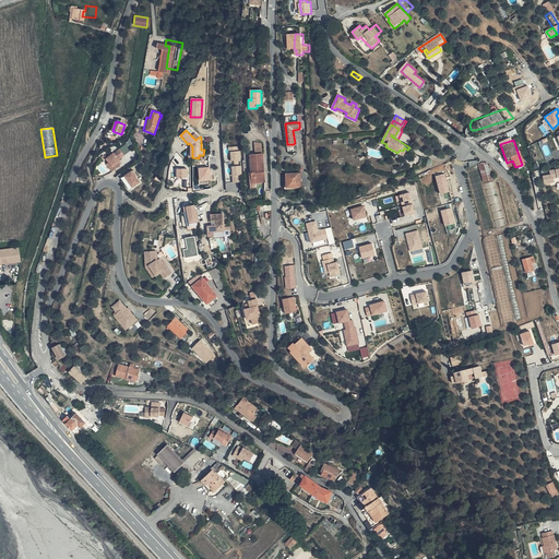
[(239,146),(230,146),(232,156),(233,156),(233,161),(235,161),(241,161),(241,151),(239,151),(239,146)]
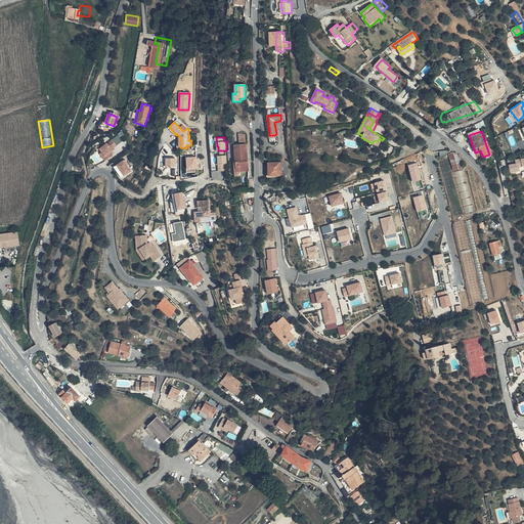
[(114,150),(112,153),(114,156),(121,150),(119,147),(121,146),(117,138),(108,143),(111,146),(114,150)]
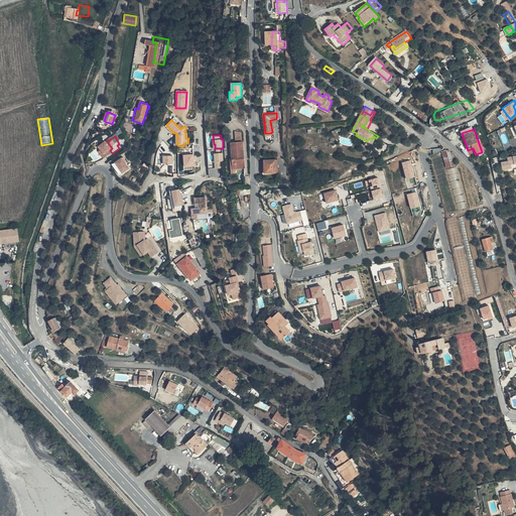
[(369,138),(367,141),(373,145),(376,138),(373,136),(372,139),(369,138)]
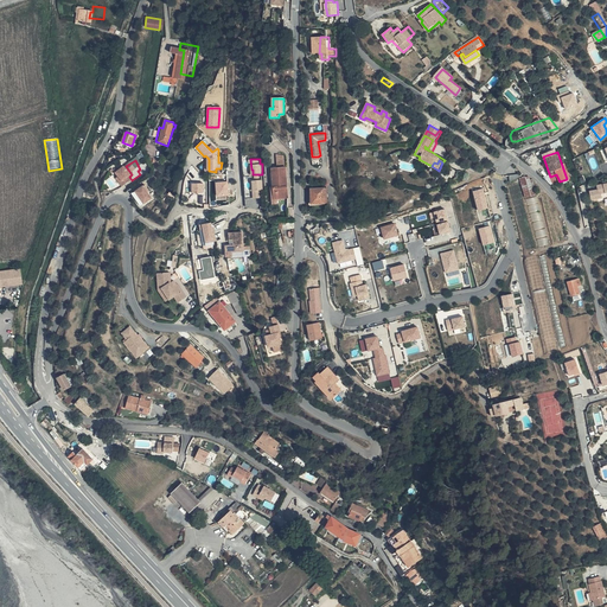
[(278,168),(272,168),(273,189),(270,189),(272,206),(276,206),(276,200),(288,199),(287,173),(282,173),(282,168),(278,168)]
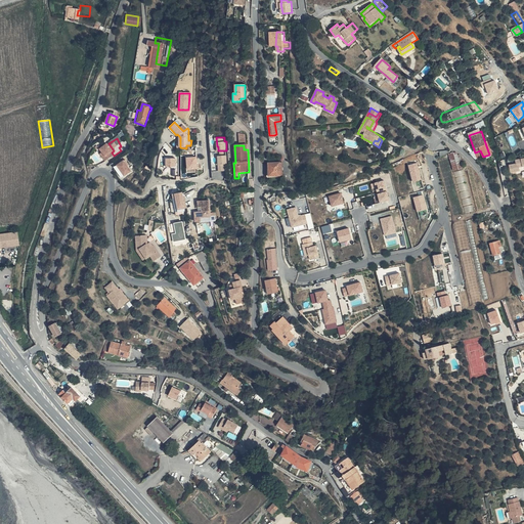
[(454,171),(464,168),(459,150),(448,154),(454,171)]
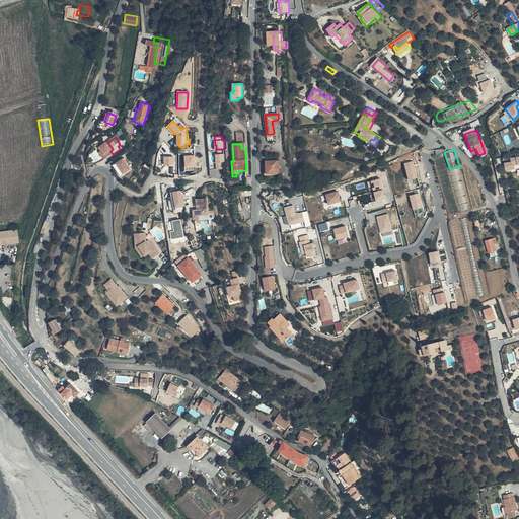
[(219,154),(215,154),(216,169),(224,169),(224,162),(225,162),(225,154),(219,154)]
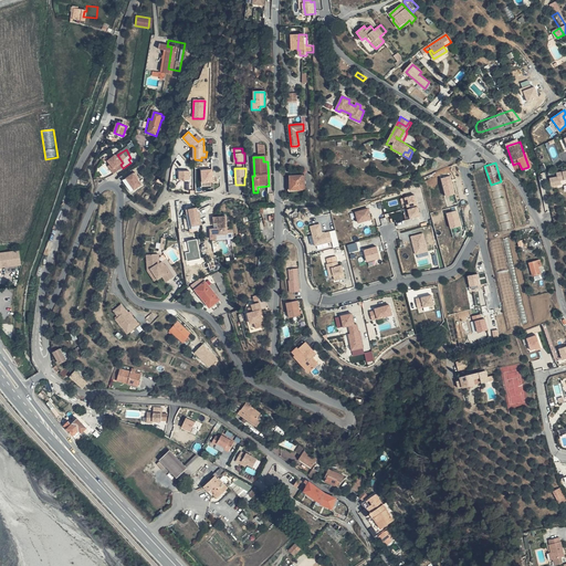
[(212,169),(202,170),(203,184),(215,182),(212,169)]
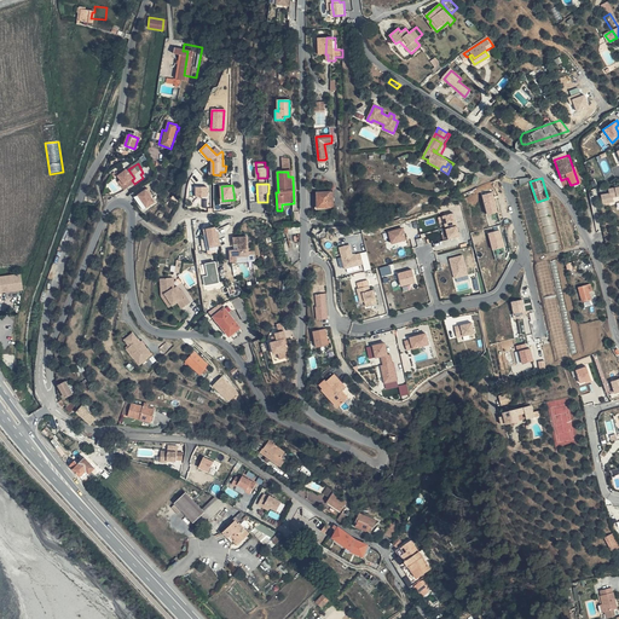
[(196,189),(197,197),(208,196),(207,187),(196,189)]
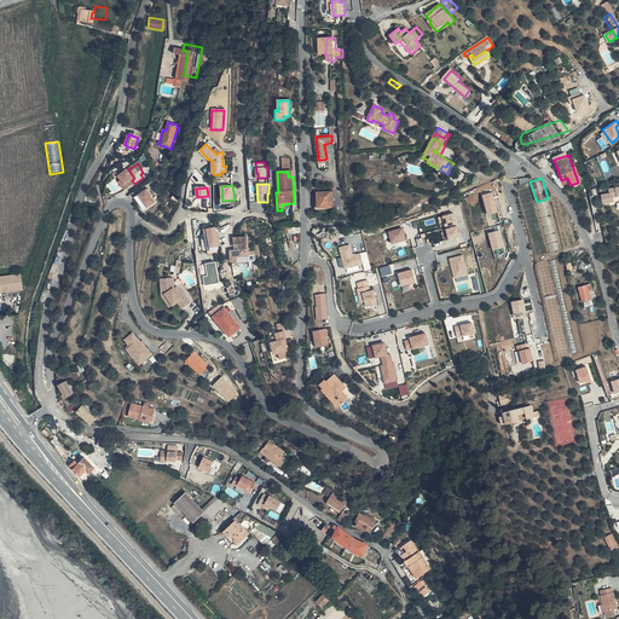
[(603,203),(614,202),(613,197),(618,196),(618,187),(609,190),(609,194),(601,195),(603,203)]
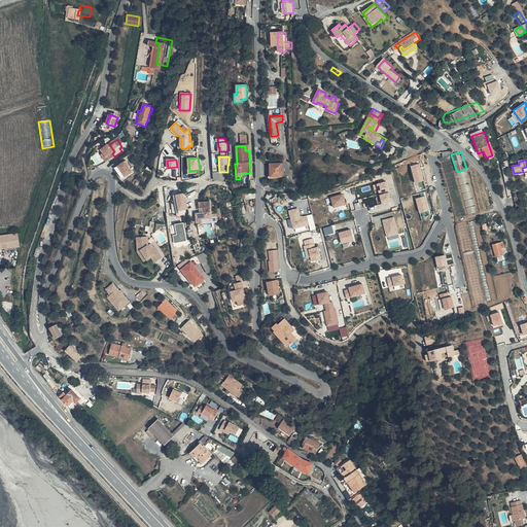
[(116,167),(123,179),(133,173),(127,162),(116,167)]
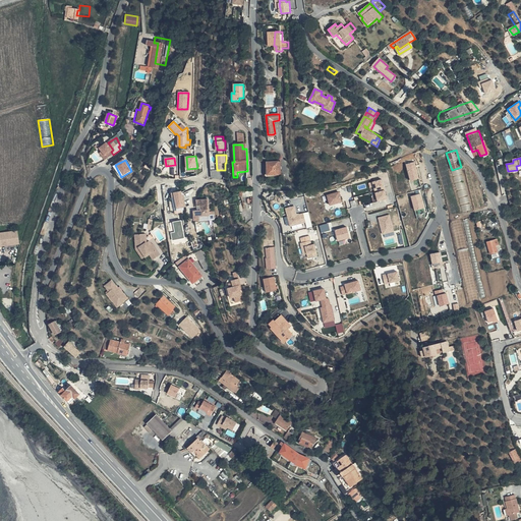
[(414,162),(405,165),(409,181),(419,178),(414,162)]
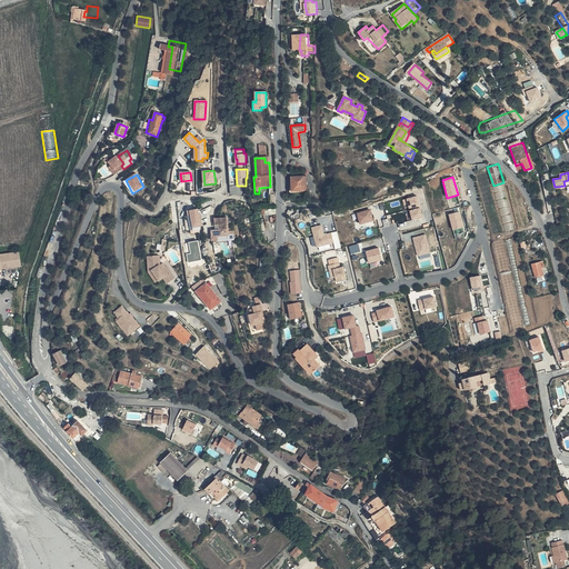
[(307,178),(303,178),(291,178),(291,191),(305,192),(306,192),(307,178)]
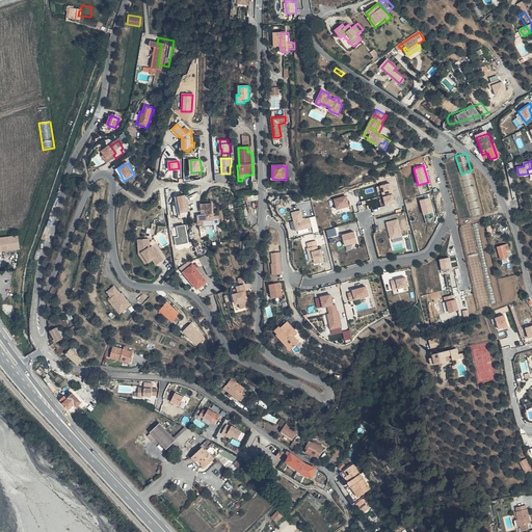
[(462,175),(466,187),(475,186),(472,173),(462,175)]
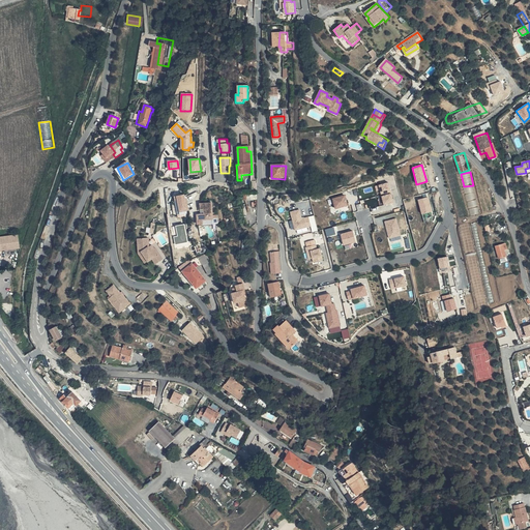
[(388,183),(378,185),(381,195),(390,193),(388,183)]
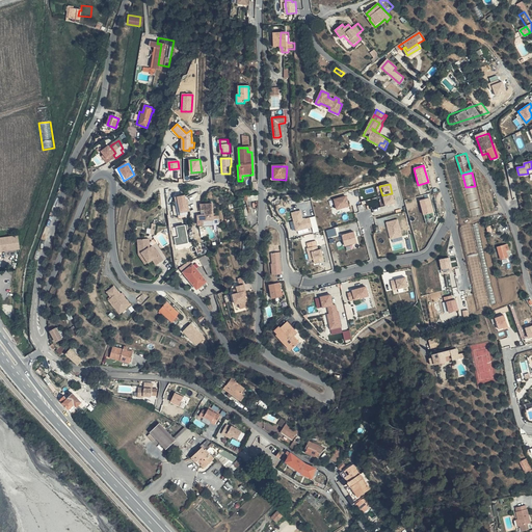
[(180,214),(188,212),(185,195),(175,197),(176,203),(178,202),(180,214)]
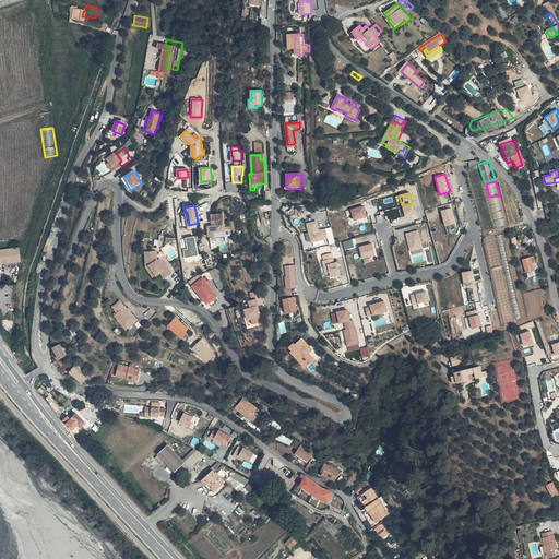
[(413,205),(403,207),(405,217),(416,214),(413,205)]
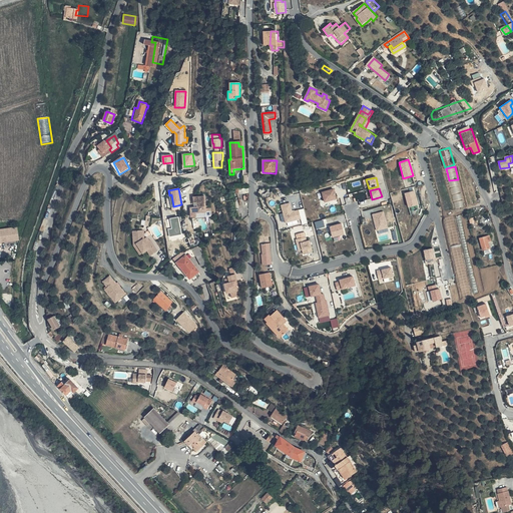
[(333,189),(322,192),(325,203),(336,199),(333,189)]
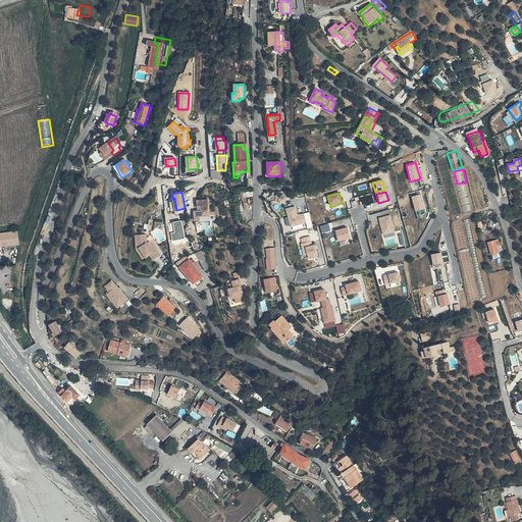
[(421,195),(410,197),(414,212),(424,209),(421,195)]
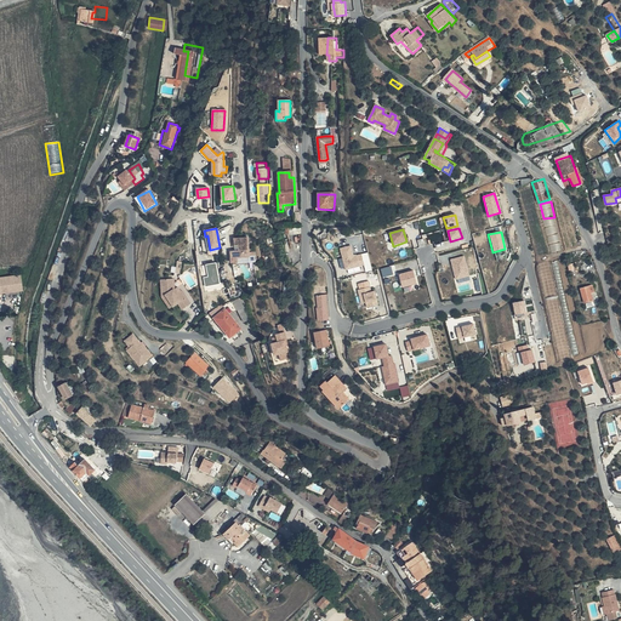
[(249,254),(248,238),(235,239),(235,246),(239,246),(239,251),(231,251),(232,263),(250,262),(250,257),(255,257),(255,252),(249,254)]
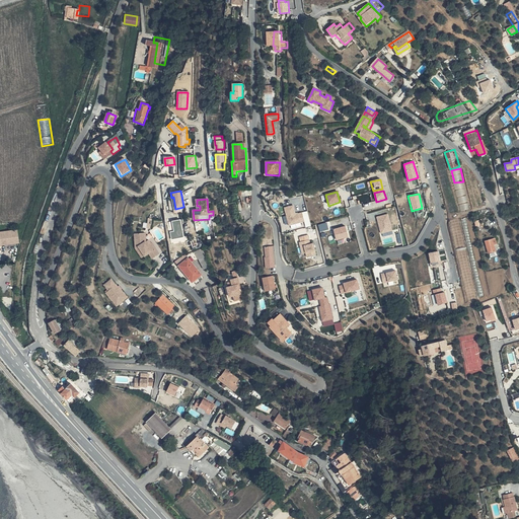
[(294,205),(285,208),(289,226),(305,221),(302,212),(297,214),(294,205)]
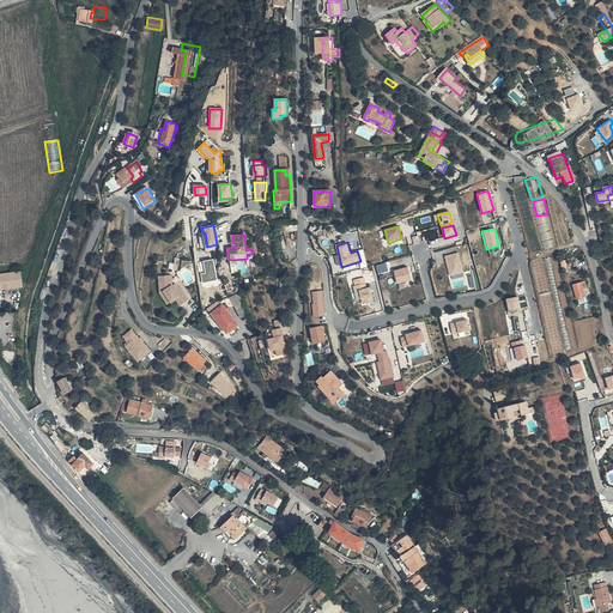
[(450,274),(463,271),(457,252),(444,256),(450,274)]
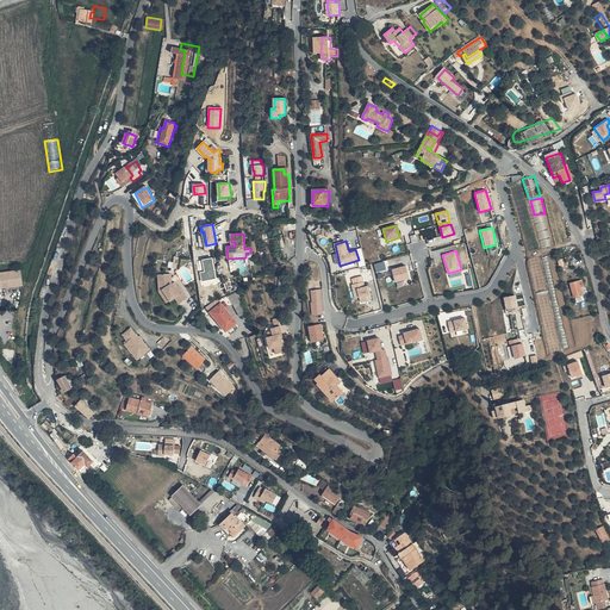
[(169,261),(169,267),(179,268),(180,256),(174,255),(174,261),(169,261)]
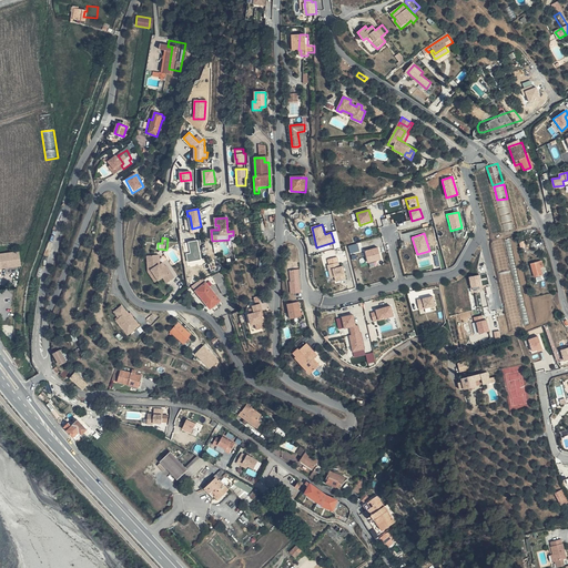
[(190,241),(191,252),(186,252),(189,261),(202,260),(199,239),(190,241)]
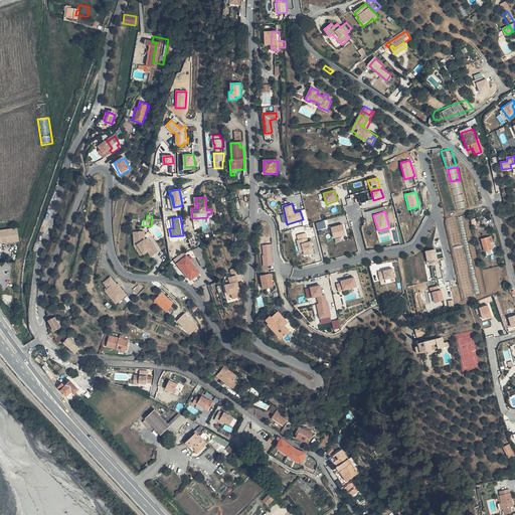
[(318,229),(326,228),(326,220),(317,221),(318,229)]
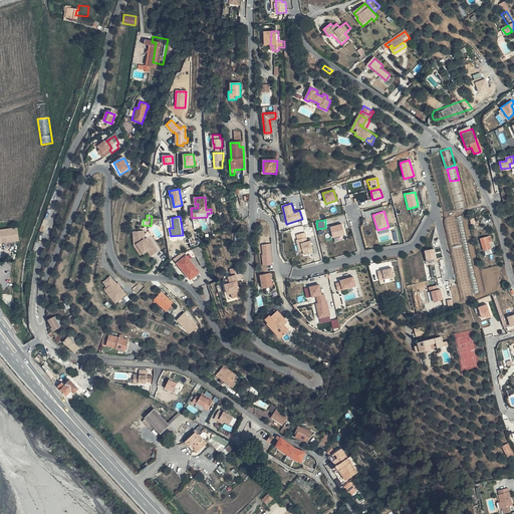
[(345,224),(335,226),(337,237),(348,235),(345,224)]
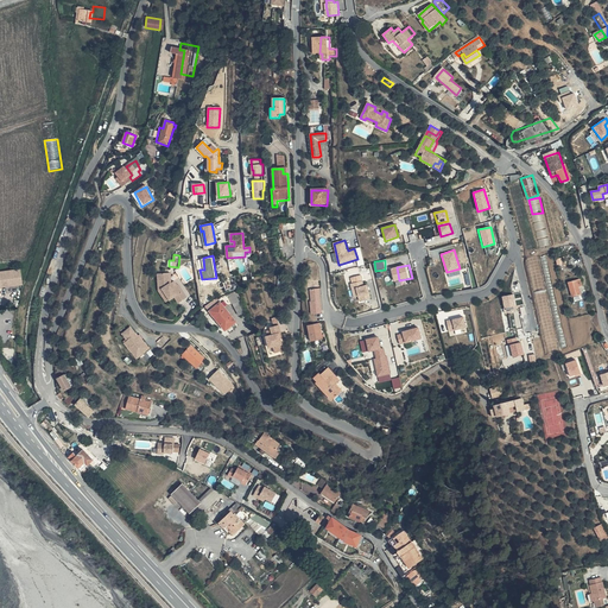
[(0,287),(30,284),(27,268),(0,272),(0,287)]
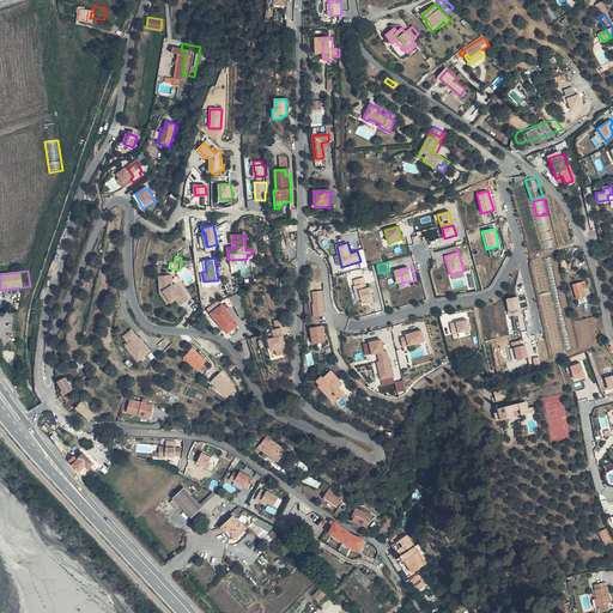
[(165,297),(169,304),(175,301),(180,307),(189,301),(180,287),(178,289),(176,291),(173,286),(171,275),(163,277),(163,284),(163,287),(167,296),(165,297)]
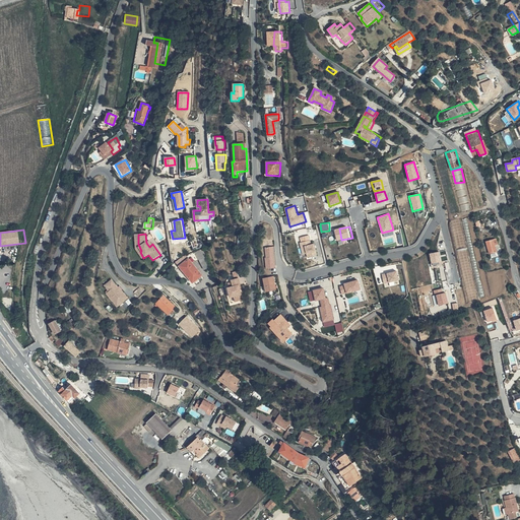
[(314,244),(313,239),(302,241),(305,253),(309,253),(310,257),(320,255),(317,243),(314,244)]
